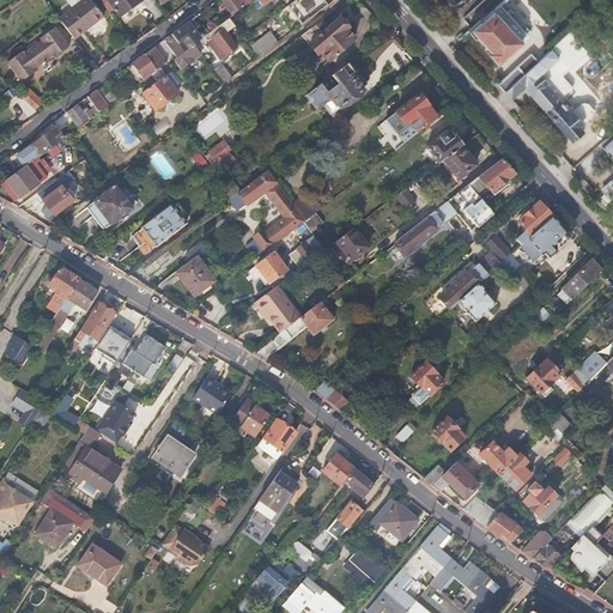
[(20,0),(11,8),(14,13),(31,0),(20,0)]
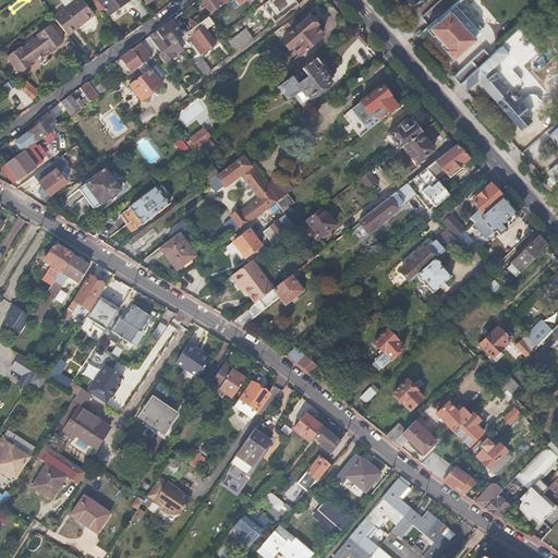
[(83,0),(72,0),(52,15),(67,34),(94,14),(83,0)]
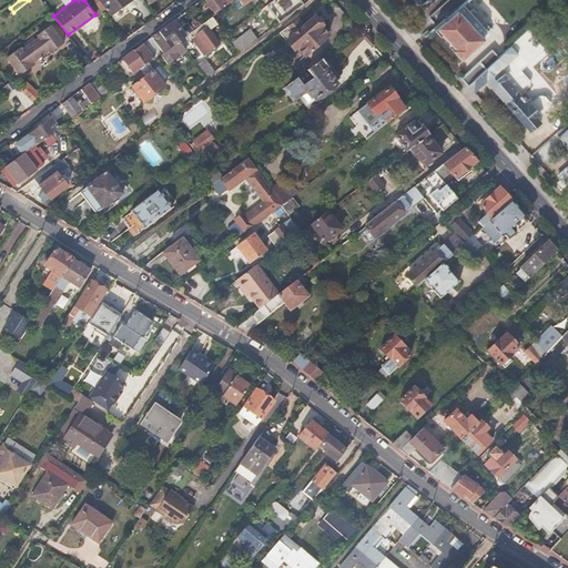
[(100,0),(111,14),(129,0),(100,0)]
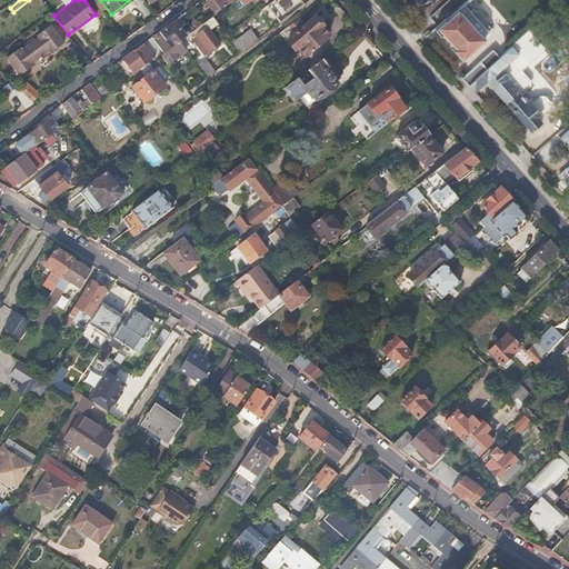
[(203,0),(200,3),(207,13),(212,10),(216,15),(226,7),(220,0),(203,0)]
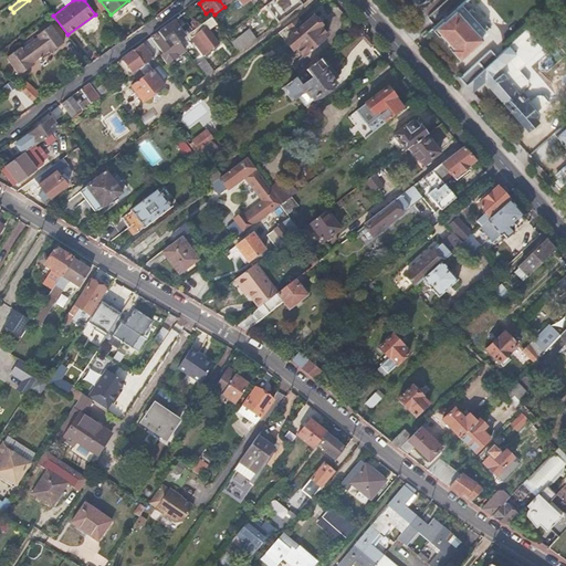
[(278,22),(302,4),(297,0),(271,0),(264,6),(278,22)]
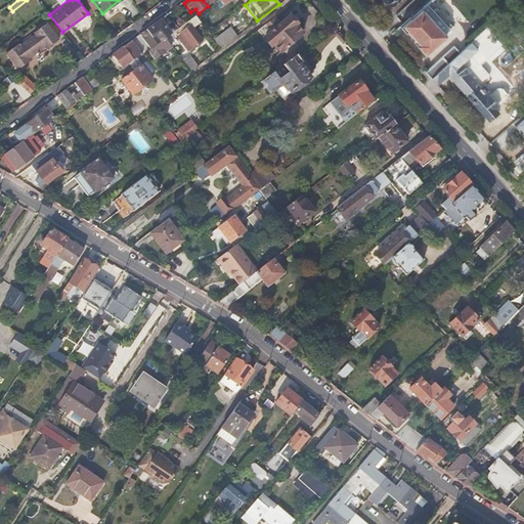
[(383,0),(393,10),(403,0),(383,0)]
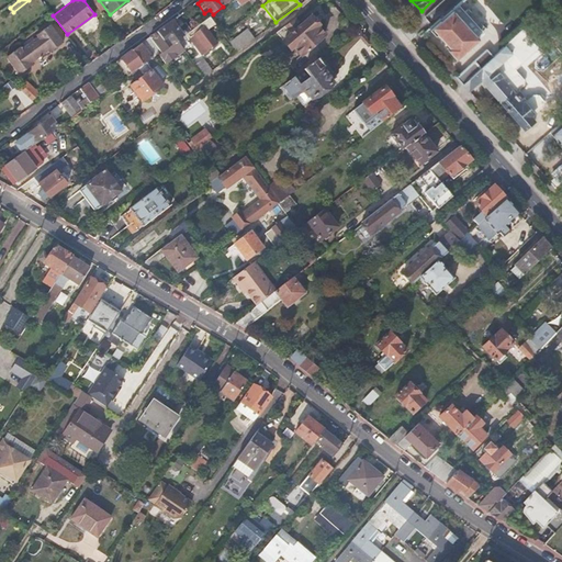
[(453,8),(479,36),(484,32),(459,3),(453,8)]
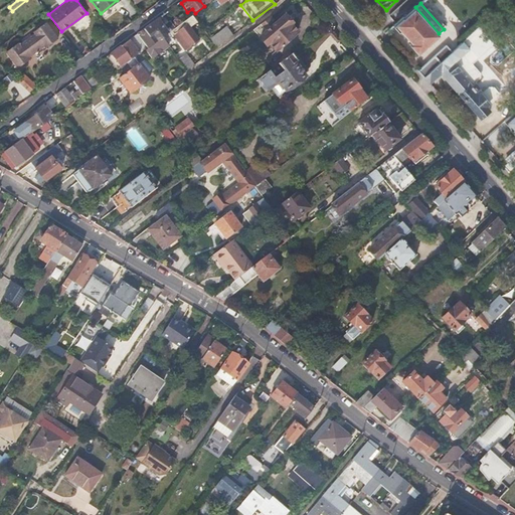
[(394,26),(399,31),(401,30),(412,42),(410,43),(418,52),(439,34),(439,33),(415,7),(394,26)]
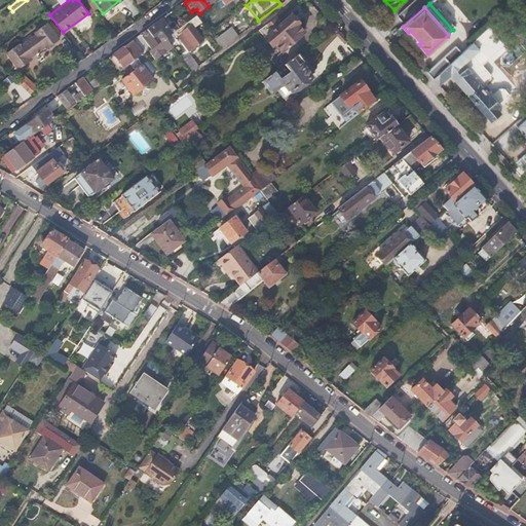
[(174,32),(188,50),(193,47),(201,41),(196,33),(205,27),(196,15),(179,29),(174,32)]
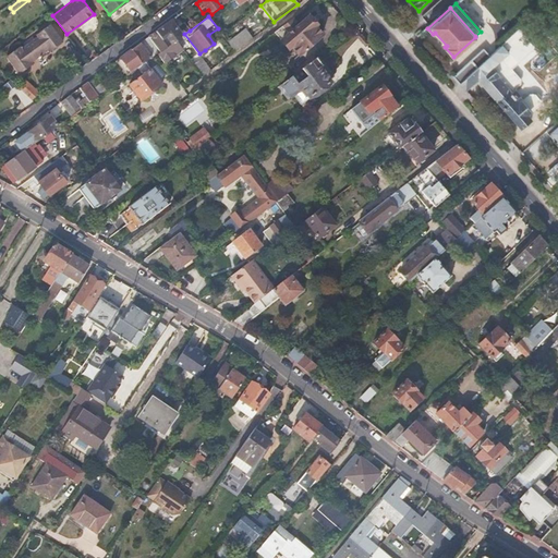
[(317,26),(308,16),(299,26),(292,19),(275,33),(289,49),(292,46),(301,55),(322,36),(315,27),(317,26)]
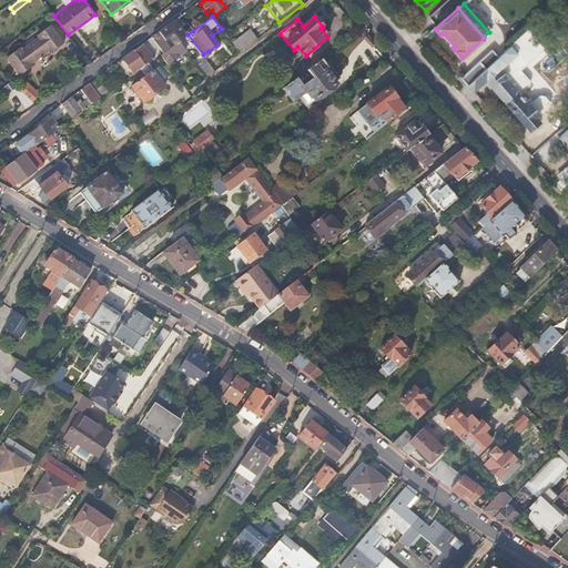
[(159,31),(171,47),(179,41),(184,37),(188,34),(193,31),(188,24),(181,29),(174,20),(159,31)]
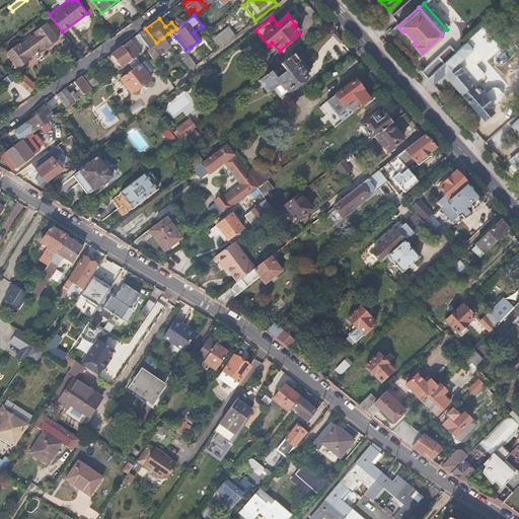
[(18,44),(5,53),(18,70),(31,60),(29,58),(44,47),(46,49),(59,39),(46,22),(32,32),(34,34),(20,46),(18,44)]
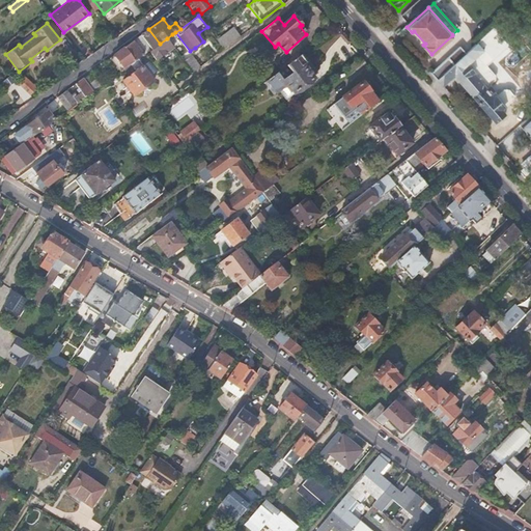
[(141,34),(152,49),(149,51),(157,60),(173,47),(172,46),(167,38),(160,44),(148,29),(141,34)]
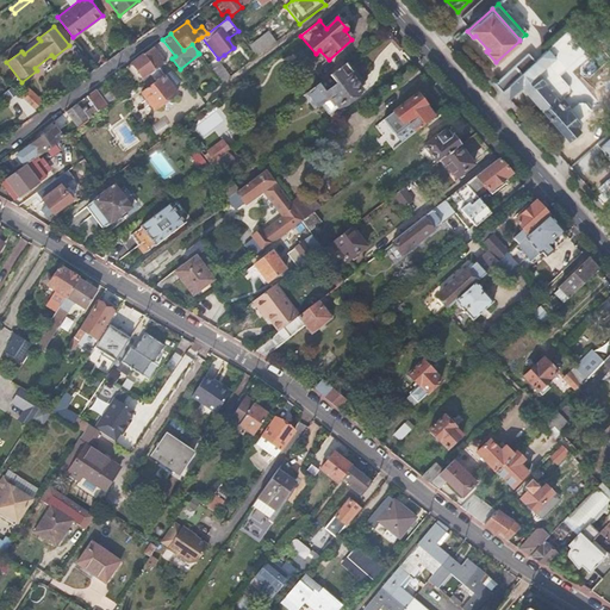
[(250,47),(257,56),(277,42),(269,33),(250,47)]
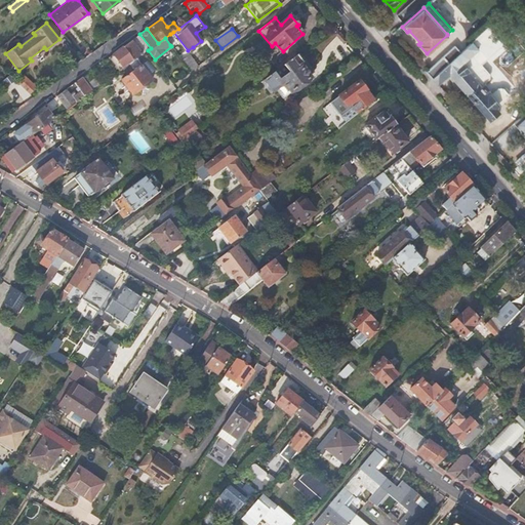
[(498,46),(484,30),(460,52),(433,78),(438,84),(449,75),(461,89),(457,92),(465,101),(469,97),(484,115),(482,116),(485,119),(487,118),(489,120),(500,110),(497,106),(508,95),(509,91),(503,85),(498,85),(488,95),(481,88),(482,87),(482,86),(486,81),(487,77),(479,69),(498,51),(498,46)]
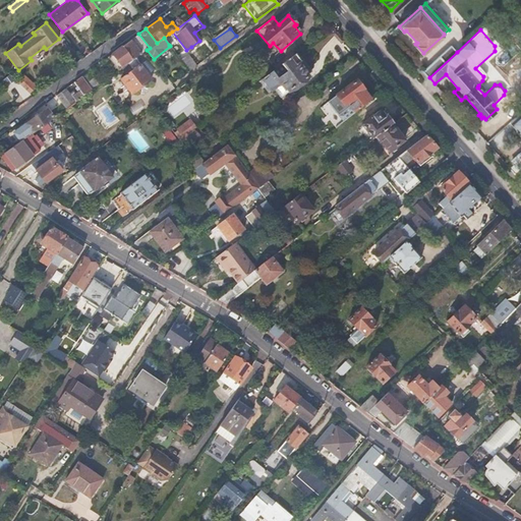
[(122,46),(132,60),(135,57),(147,50),(150,48),(138,34),(122,46)]
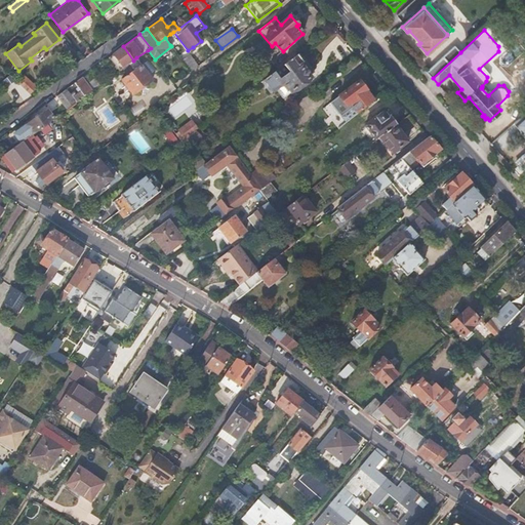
[(165,38),(170,45),(175,41),(170,34),(165,38)]
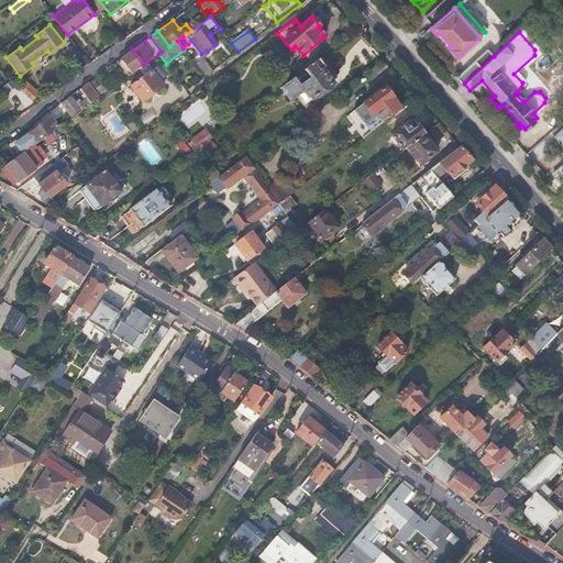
[(117,61),(123,69),(124,68),(129,75),(131,73),(132,73),(140,67),(143,65),(132,50),(117,61)]
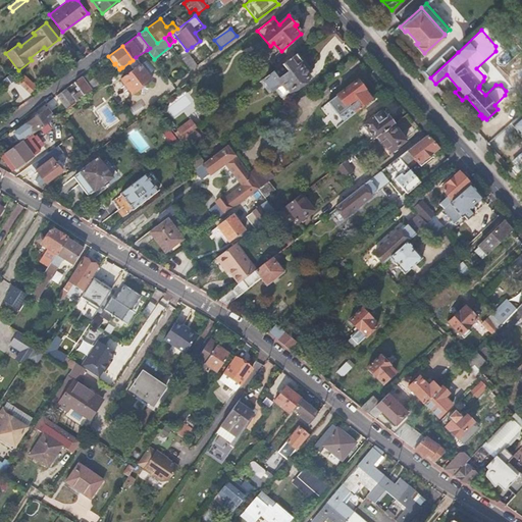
[(424,70),(430,77),(458,52),(451,46),(424,70)]
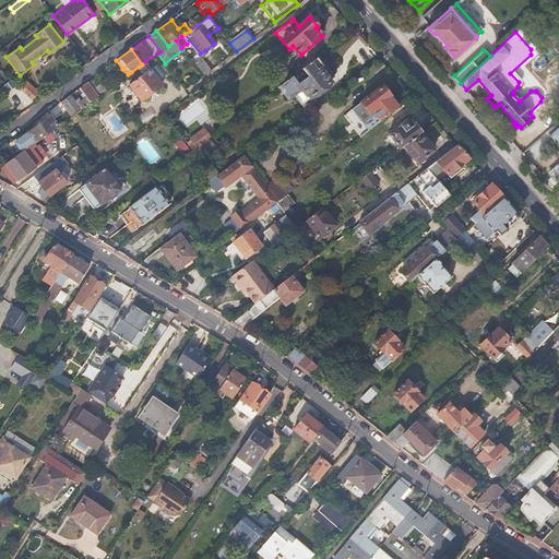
[(318,57),(292,78),(281,85),(290,98),(304,90),(310,98),(332,82),(321,68),(324,66),(318,57)]
